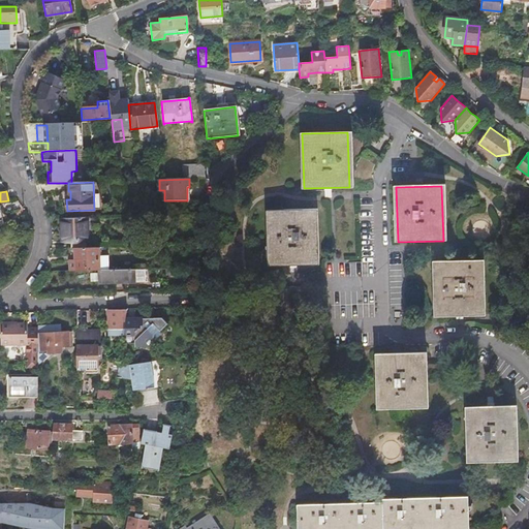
[(314,210),(268,211),(269,267),(315,265),(314,210)]
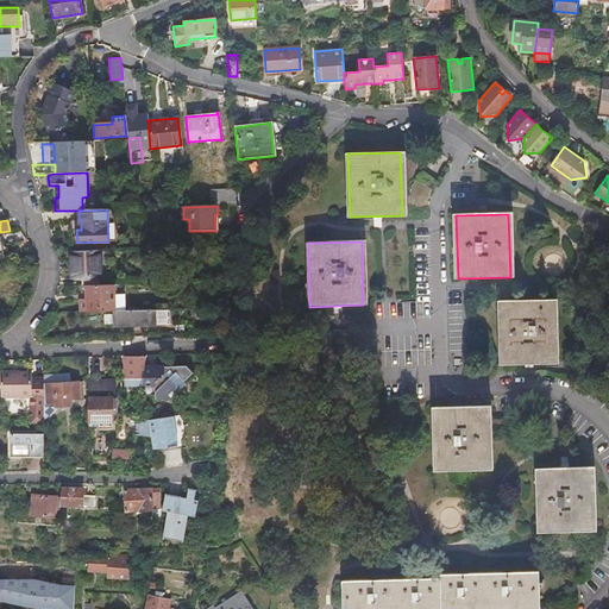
[(81,287),(86,287),(98,286),(96,262),(98,262),(96,251),(71,252),(73,277),(81,278),(81,287)]
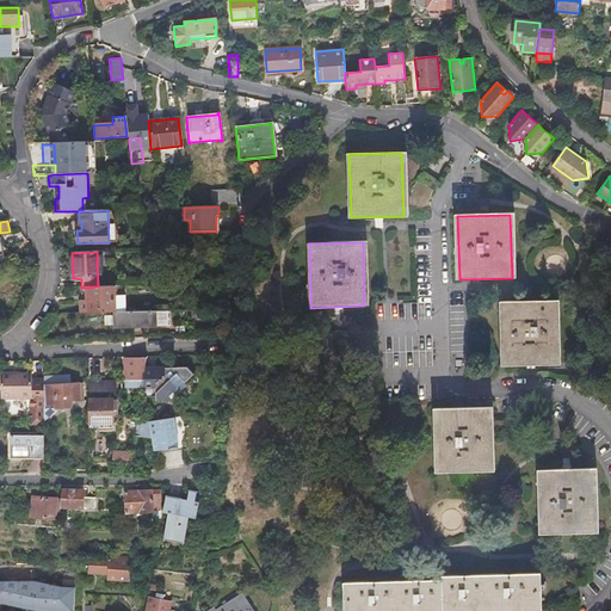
[(113,313),(115,313),(113,287),(98,287),(86,288),(86,302),(80,302),(80,314),(113,313)]
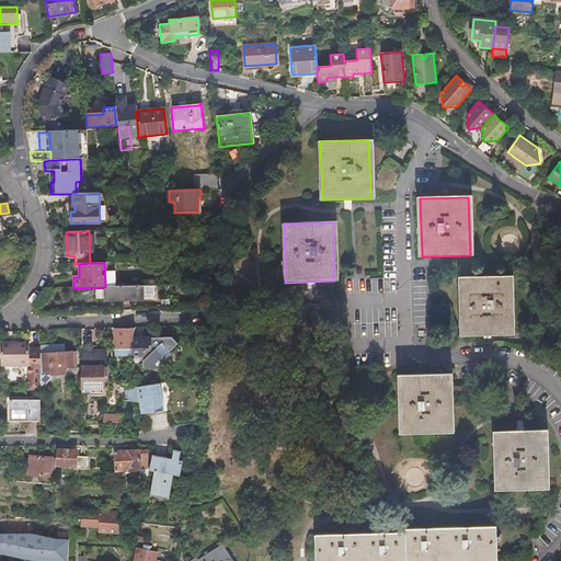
[(510,276),(462,278),(464,338),(511,335),(510,276)]
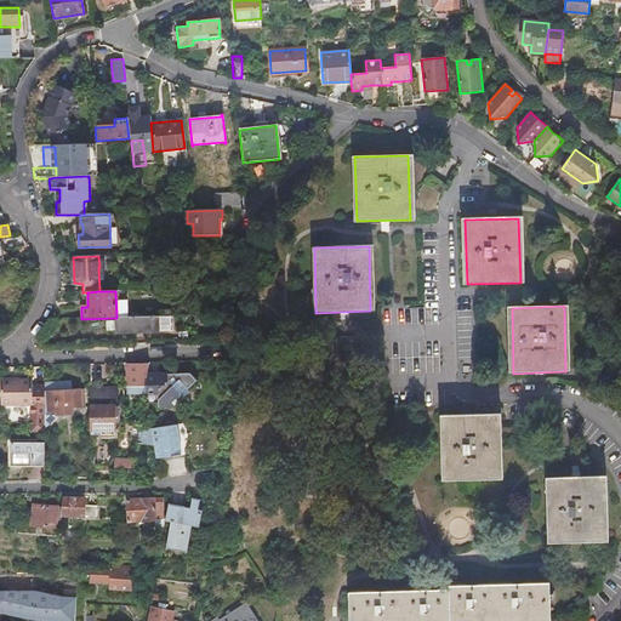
[(158,317),(117,318),(115,318),(117,332),(158,331),(158,317)]
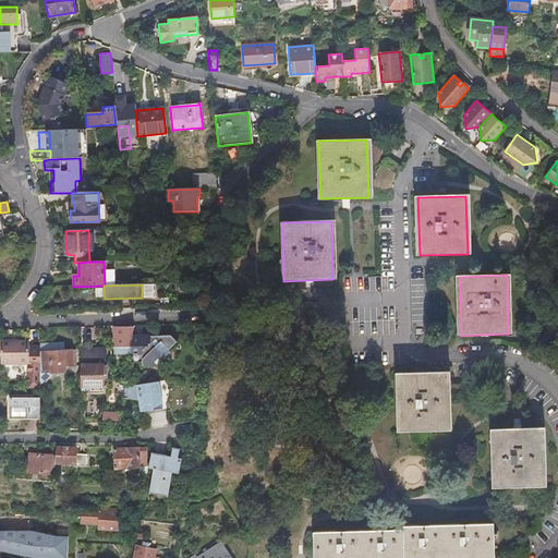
[(132,337),(134,327),(112,327),(112,347),(131,347),(132,337)]
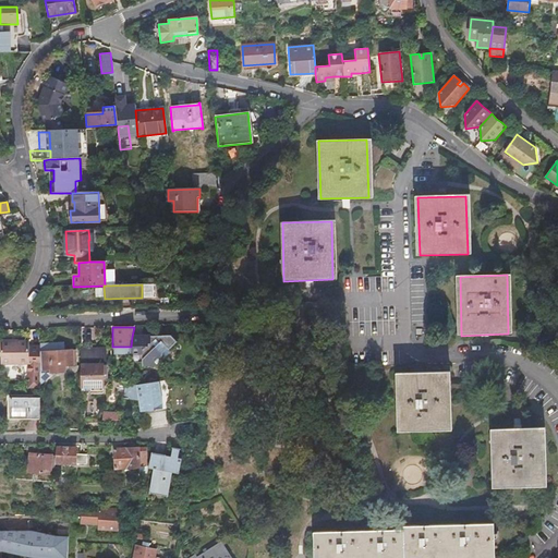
[(170,336),(144,337),(144,344),(142,344),(142,337),(132,337),(131,347),(128,362),(142,362),(142,366),(156,366),(161,361),(161,355),(155,348),(160,342),(170,352),(177,347),(177,342),(170,336)]
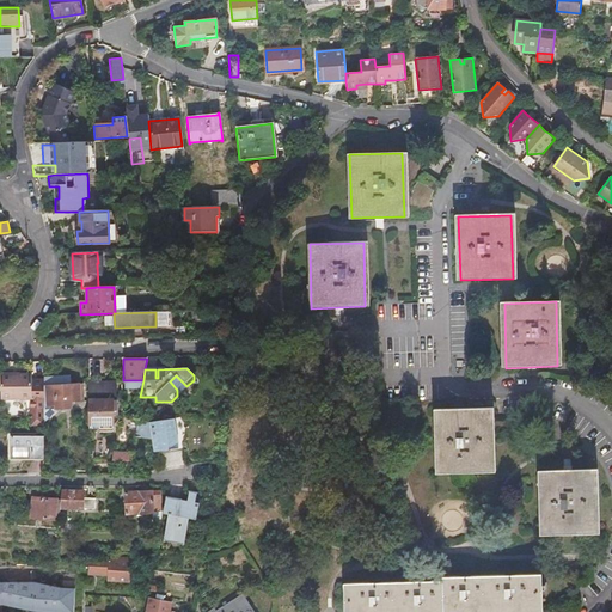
[(371,372),(357,372),(359,384),(371,384),(371,372)]
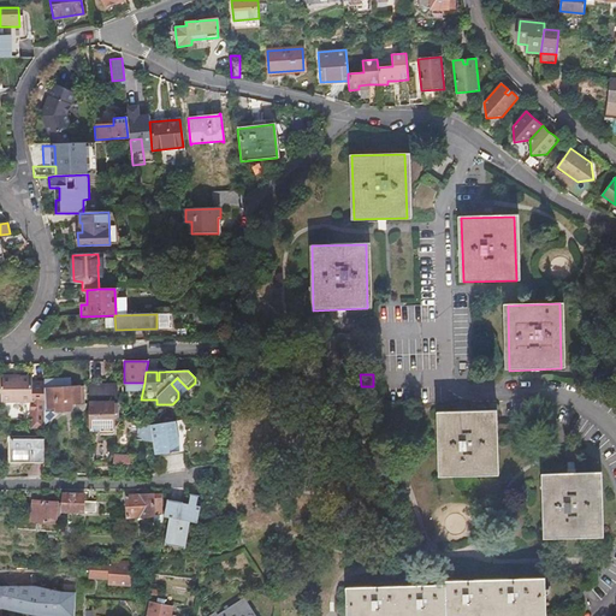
[(12,377),(0,377),(0,402),(31,403),(31,409),(30,409),(30,430),(43,430),(43,425),(43,407),(43,390),(43,384),(31,384),(31,378),(12,378),(12,377)]
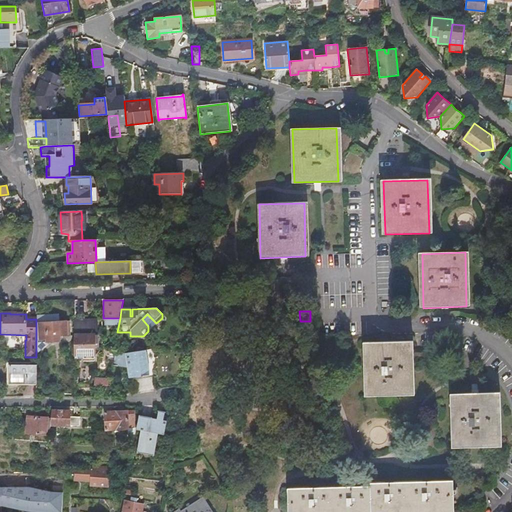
[(36,324),(36,338),(36,353),(41,353),(41,347),(46,347),(46,342),(59,341),(59,337),(69,336),(68,322),(58,323),(57,316),(43,317),(44,324),(36,324)]
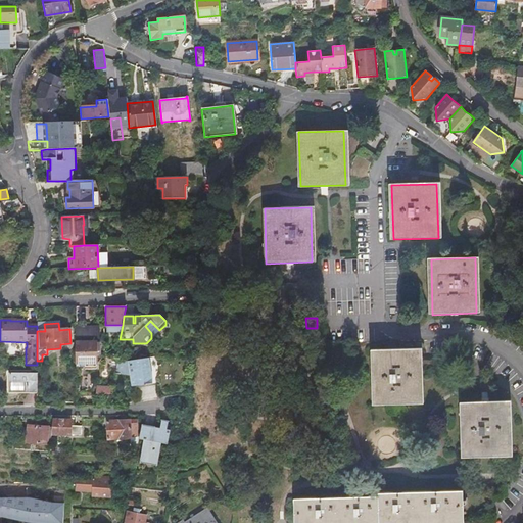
[(87,327),(77,327),(77,342),(78,363),(96,363),(96,331),(87,331),(87,327)]
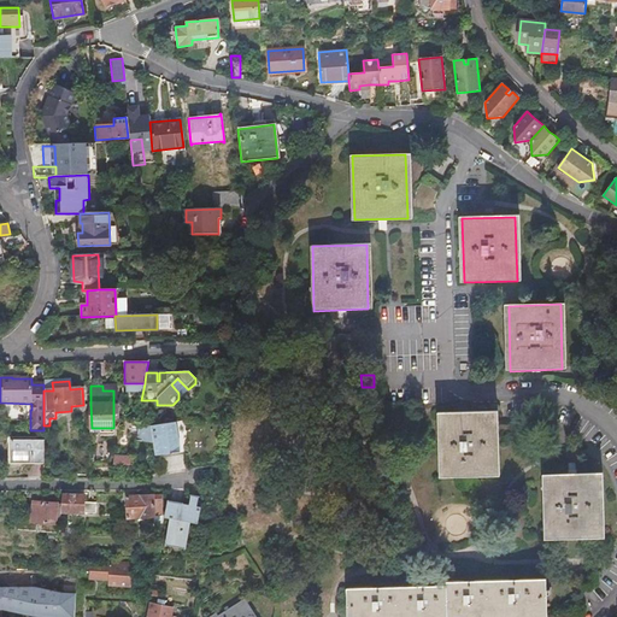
[(493,411),(440,412),(442,476),(494,475),(493,411)]
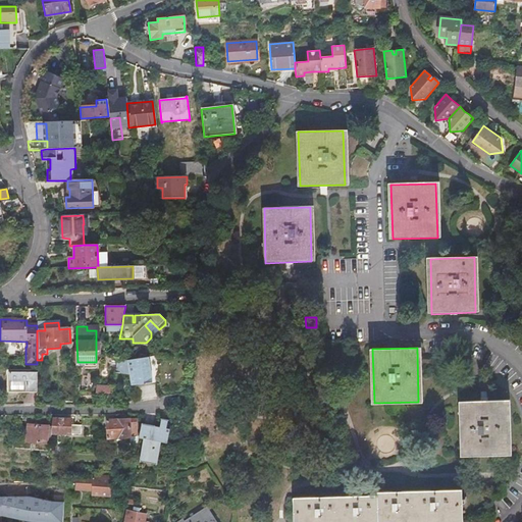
[(147,358),(115,362),(114,372),(128,375),(134,376),(136,384),(151,382),(147,358)]
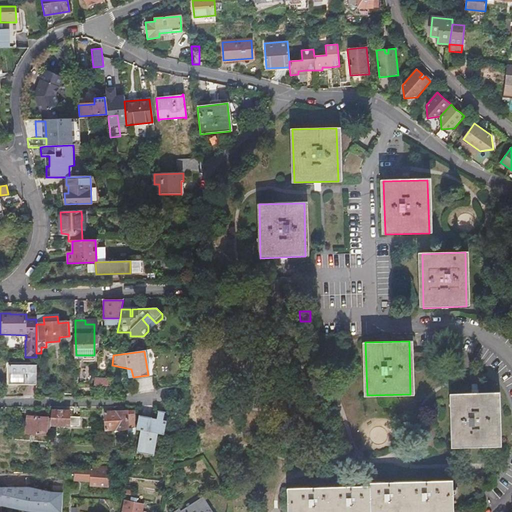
[(9,382),(37,383),(37,366),(9,365),(9,382)]
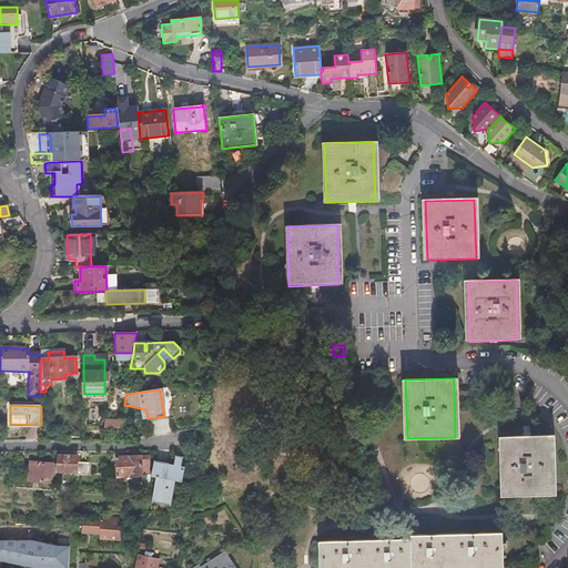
[(77,460),(77,452),(57,452),(56,472),(89,470),(89,460),(77,460)]
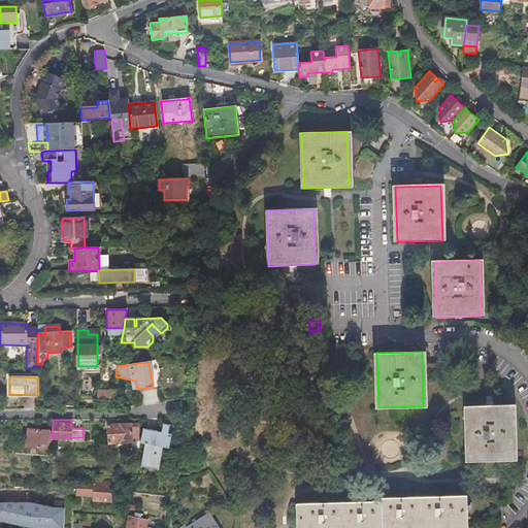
[(138,424),(107,424),(107,442),(131,441),(131,440),(138,440),(138,424)]
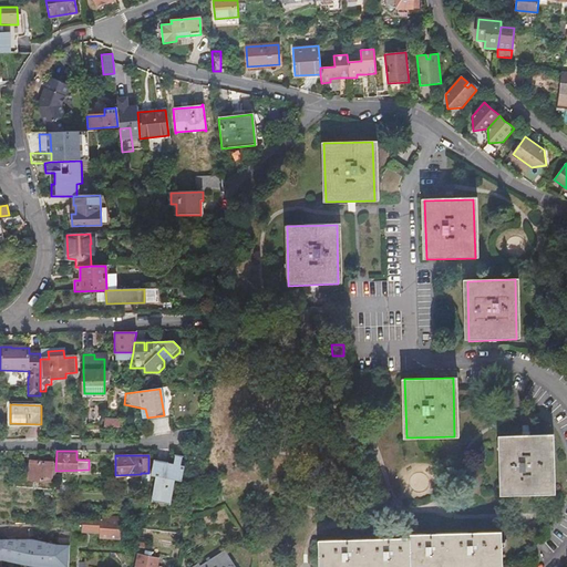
[(167,463),(154,460),(152,473),(156,474),(152,497),(171,502),(176,478),(182,481),(185,466),(181,465),(183,460),(169,456),(167,463)]
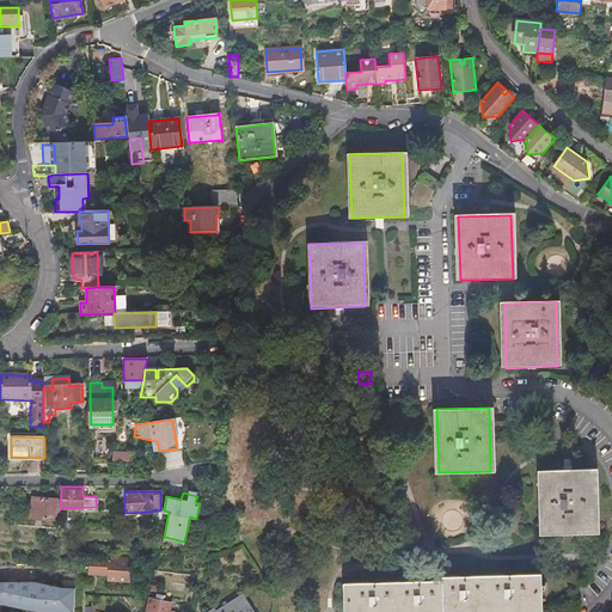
[(57,500),(34,499),(31,519),(55,520),(57,500)]
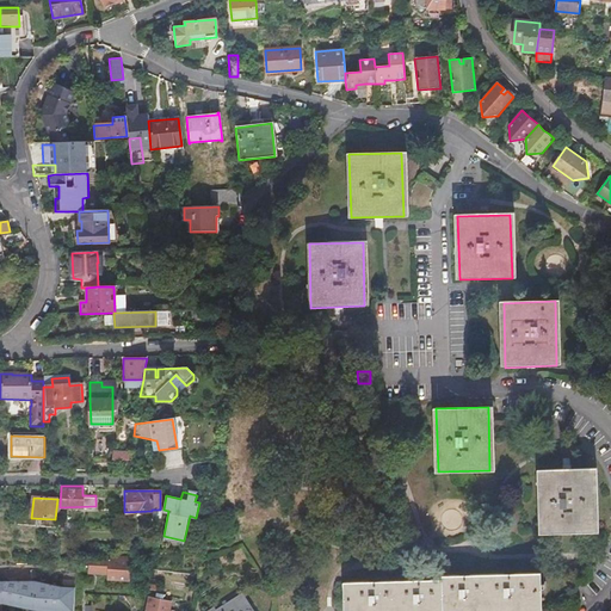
[(131,559),(109,559),(109,557),(98,557),(99,565),(90,563),(88,573),(103,574),(109,574),(109,579),(131,579),(131,559)]
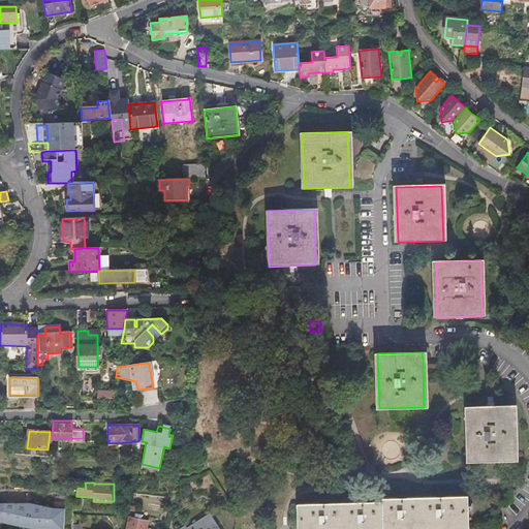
[(382,502),(382,528),(385,528),(469,527),(468,510),(473,510),(473,504),(468,504),(468,497),(381,499),(382,502)]
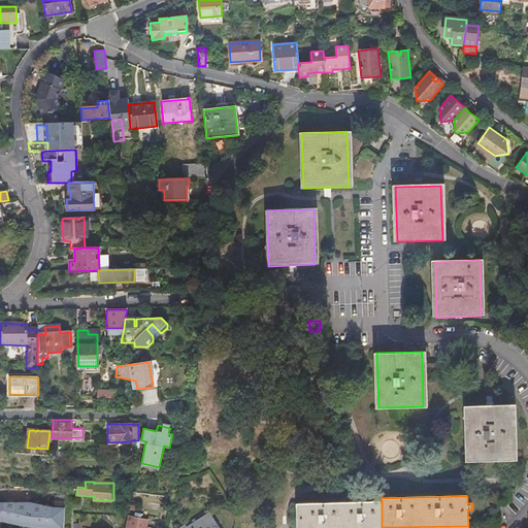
[(382,527),(382,501),(296,504),(296,527),(382,527)]
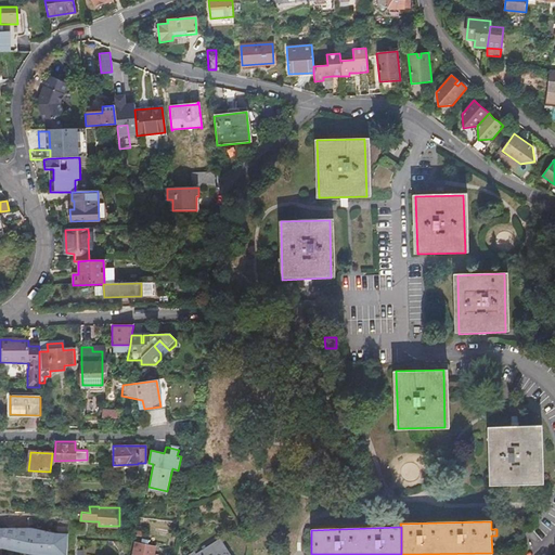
[(66,554),(67,534),(55,534),(33,529),(0,529),(0,546),(3,546),(30,552),(65,554),(66,554)]
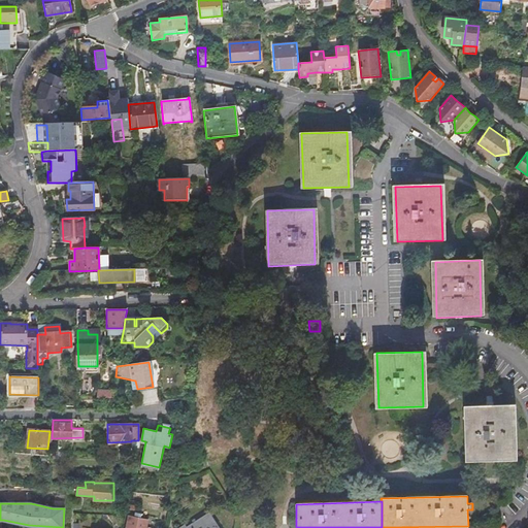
[(141,515),(135,514),(134,518),(129,517),(126,527),(145,527),(147,521),(140,520),(141,515)]
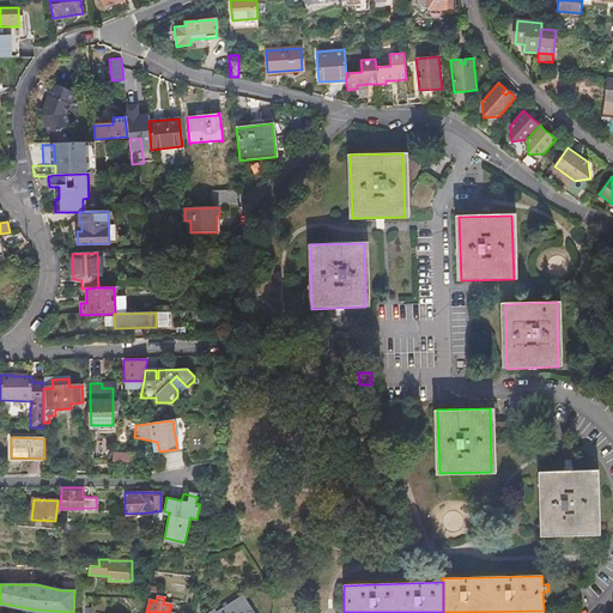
[(214,610),(208,612),(254,612),(244,596),(217,612),(214,610)]
